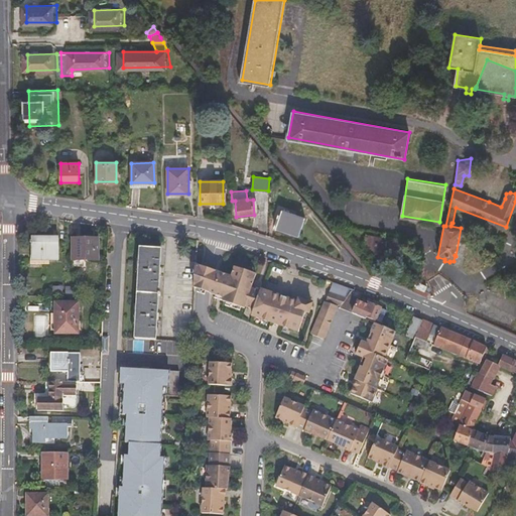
[(492,194),(489,202),(501,207),(505,199),(492,194)]
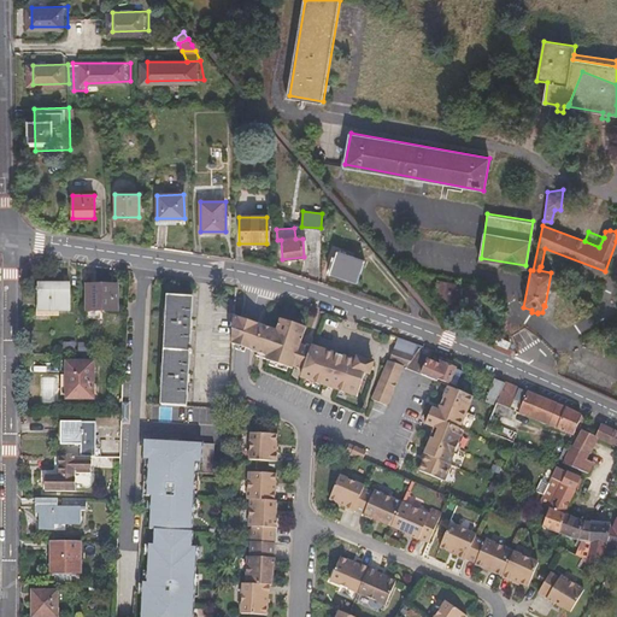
[(364,262),(336,252),(328,275),(356,285),(364,262)]
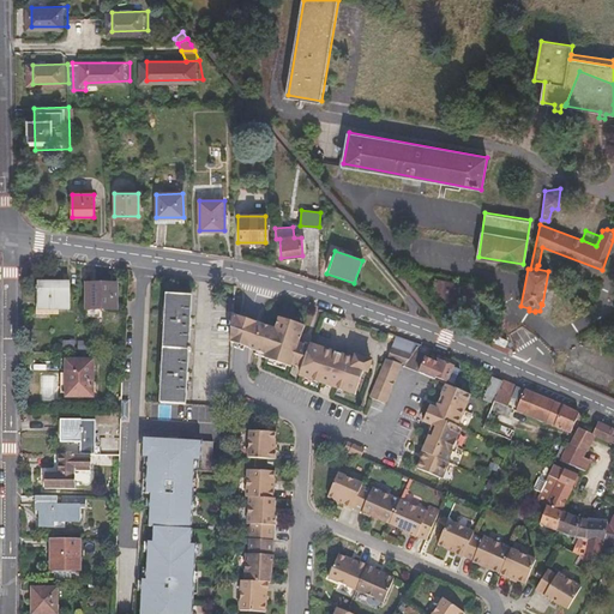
[(477,309),(480,287),(439,280),(437,304),(477,309)]
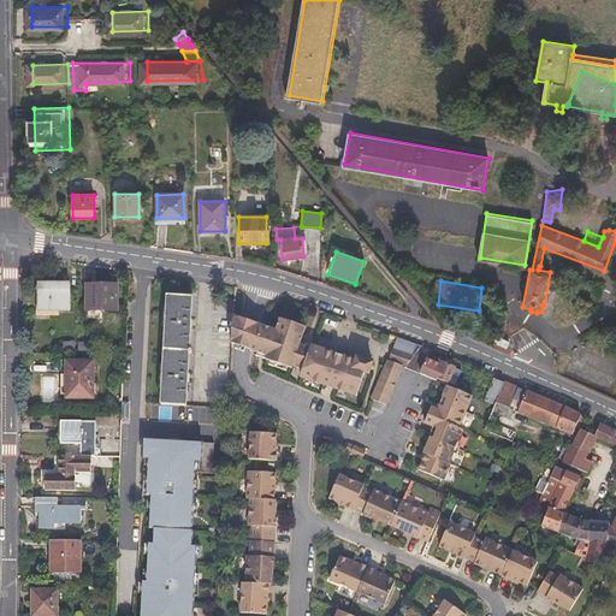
[(117,309),(117,283),(86,283),(86,315),(100,315),(100,309),(117,309)]
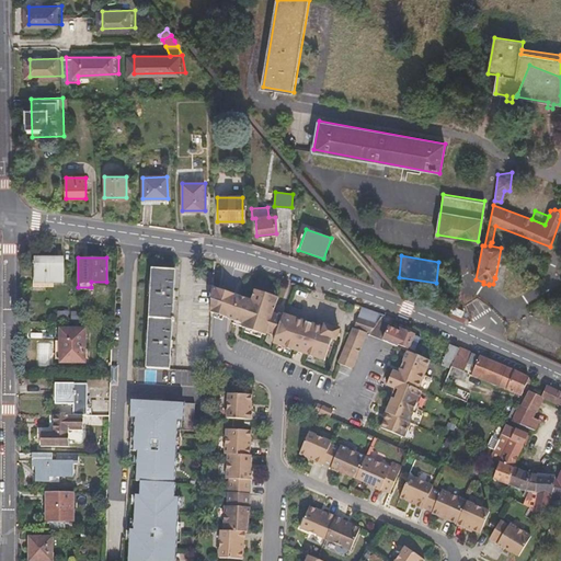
[(36,260),(36,282),(54,282),(65,282),(66,260),(36,260)]
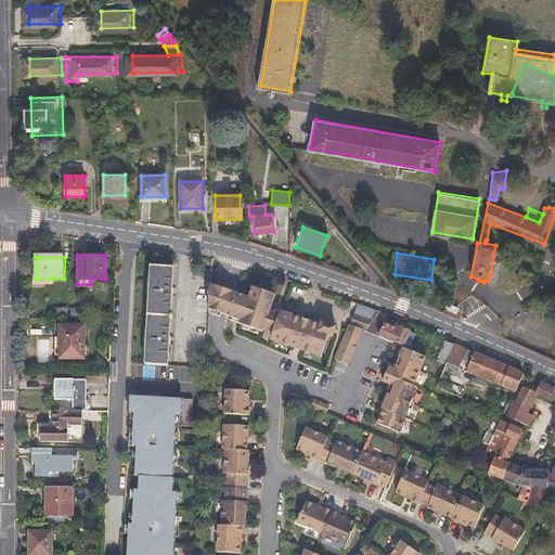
[(151,267),(144,368),(168,369),(173,268),(151,267)]
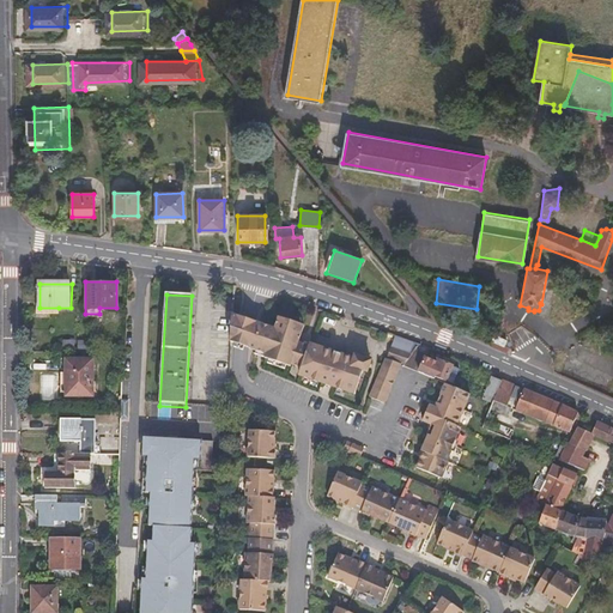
[(252,345),(260,319),(249,315),(235,310),(234,339),(243,343),(252,345)]
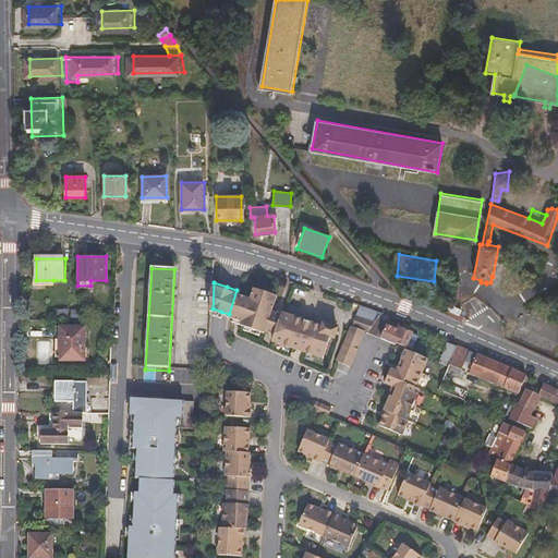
[(237,290),(229,314),(242,319),(241,323),(265,330),(265,328),(276,331),(274,339),(325,355),(331,334),(334,335),(337,326),(323,322),(322,324),(283,311),(273,307),(277,293),(253,284),(250,295),(237,290)]
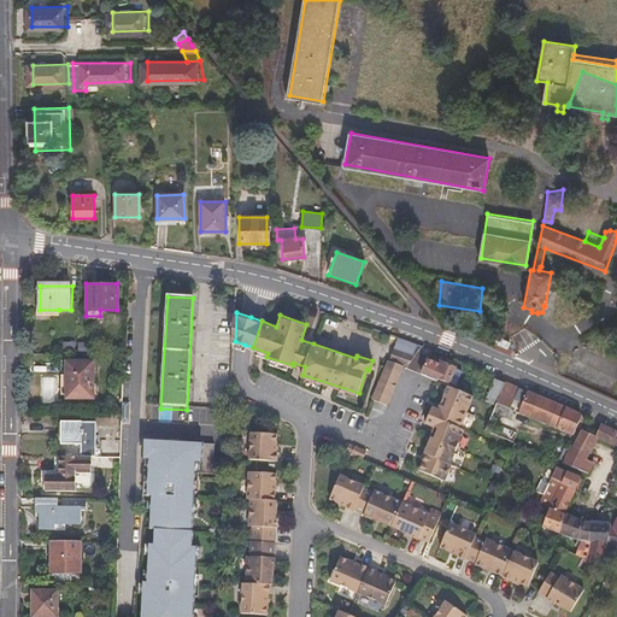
[(369,395),(387,403),(403,364),(407,366),(419,351),(423,345),(393,334),(386,357),(383,356),(369,395)]
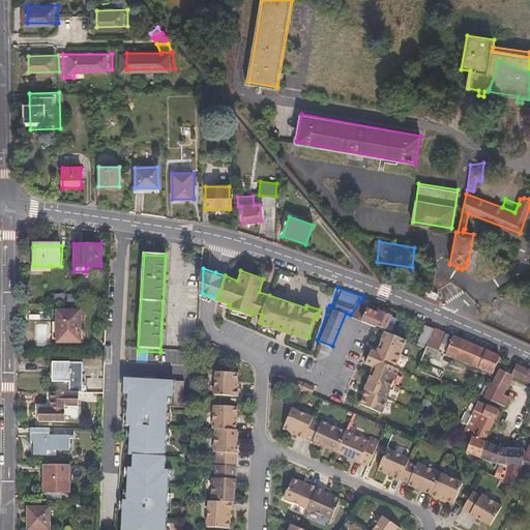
[(56,295),(56,304),(65,303),(65,295),(56,295)]
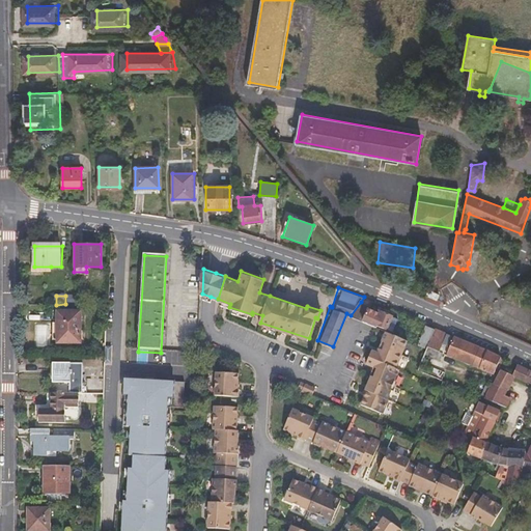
[(444,308),(446,303),(436,298),(434,302),(444,308)]
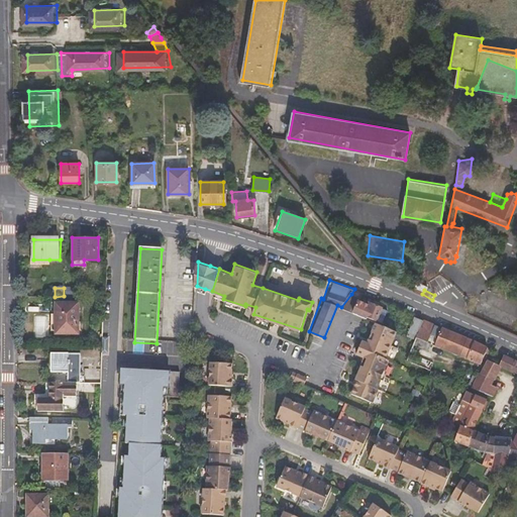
[(362,299),(351,294),(341,307),(340,308),(355,314),(360,302),(362,299)]
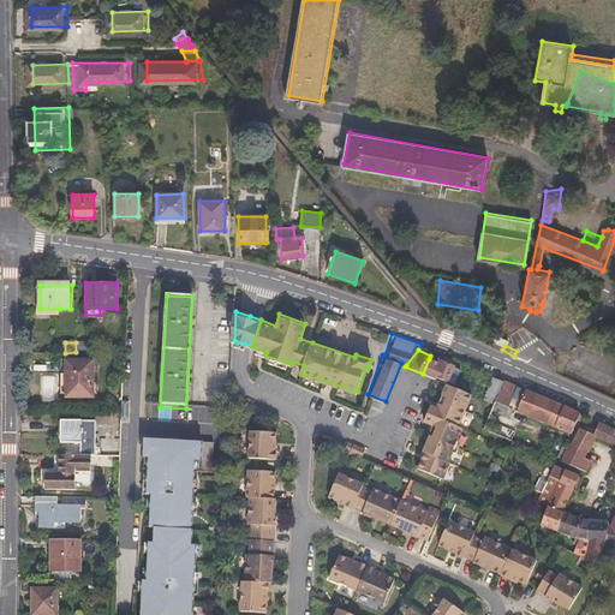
[(441,364),(429,359),(423,374),(440,381),(440,378),(448,382),(451,381),(455,382),(460,370),(442,363),(441,364)]
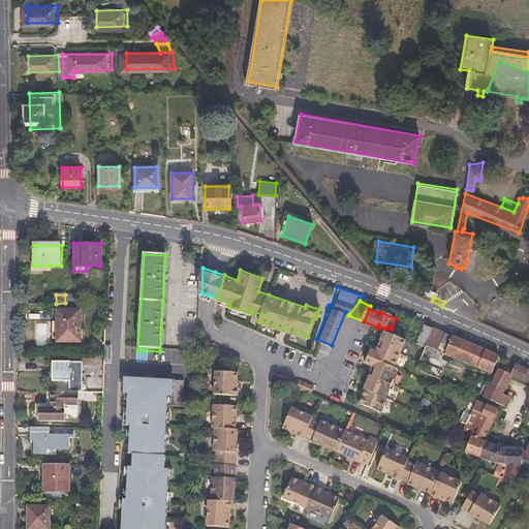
[(57,311),(57,322),(57,340),(57,343),(79,343),(80,311),(57,311)]
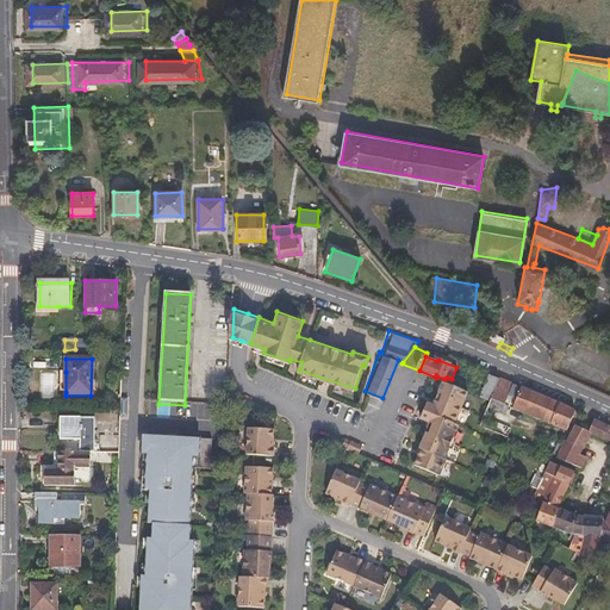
[(499,377),(492,373),(487,383),(481,380),(475,393),(490,399),(499,377)]
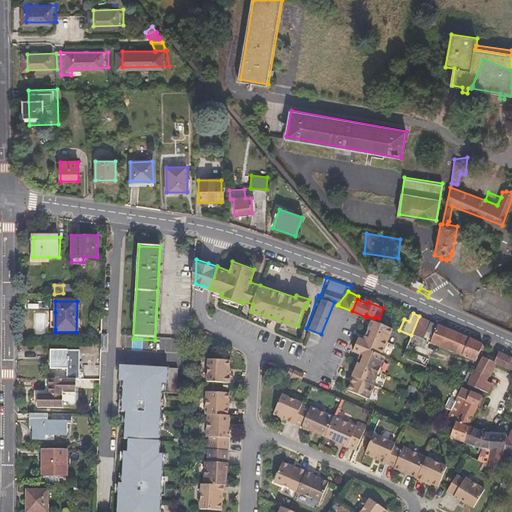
[(440,325),(419,316),(411,335),(408,340),(422,346),(426,336),(477,354),(482,343),(440,325)]
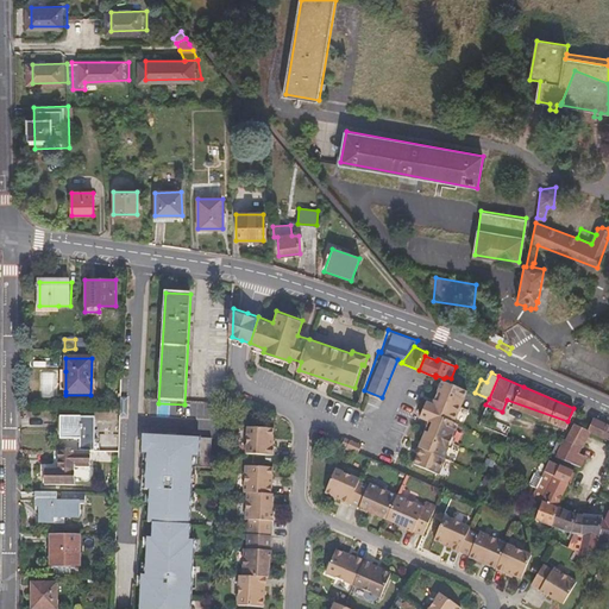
[(459,420),(471,391),(446,381),(437,402),(431,401),(425,416),(433,420),(429,429),(431,431),(425,446),(426,447),(420,463),(445,472),(452,456),(451,454),(463,422),(459,420)]
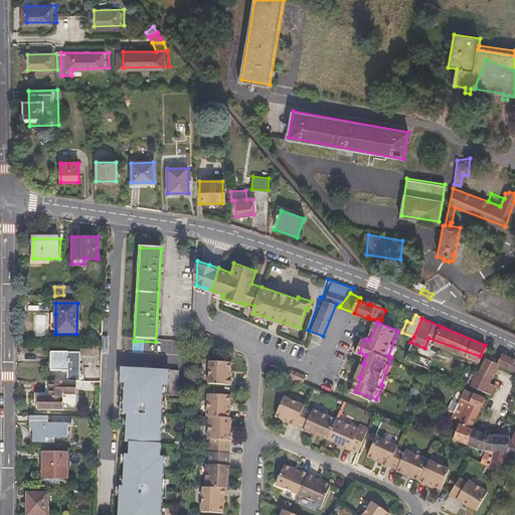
[(514,370),(514,358),(501,352),(496,364),(514,371),(514,370)]
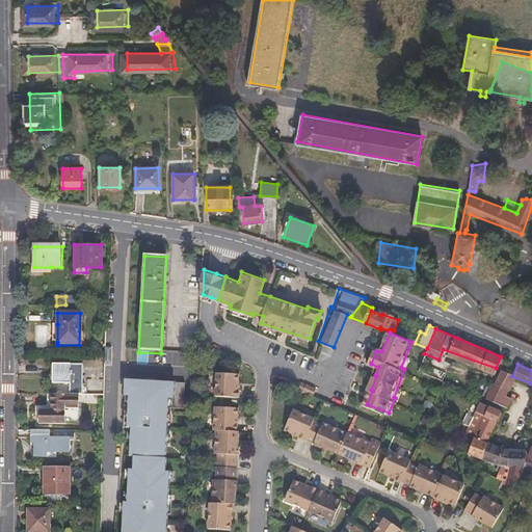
[(77,394),(89,394),(89,384),(84,384),(84,365),(55,365),(55,383),(72,383),(72,394),(51,394),(52,409),(41,409),(41,424),(65,424),(67,408),(77,408),(77,394)]
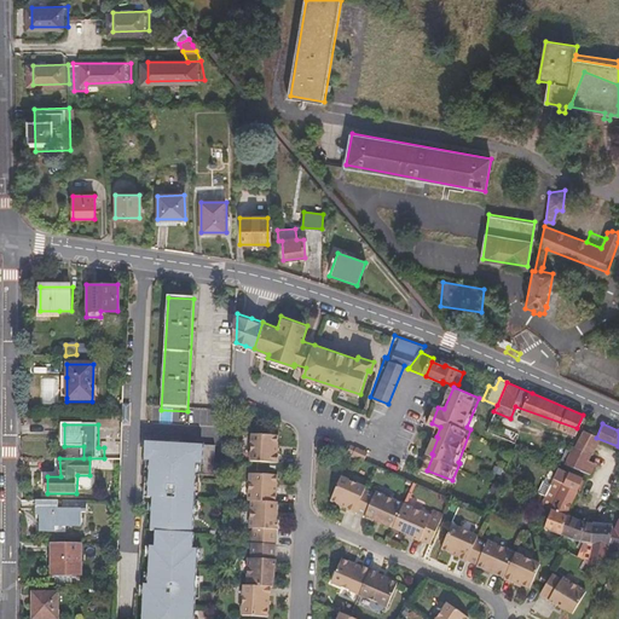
[(253,452),(278,453),(279,445),(278,445),(279,426),(254,424),(253,452)]
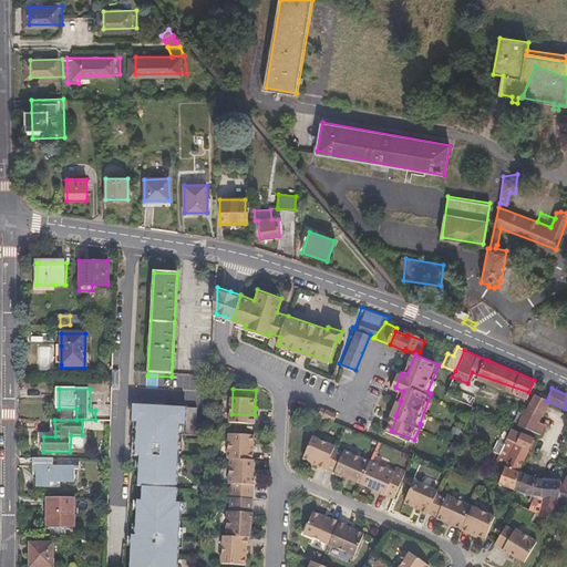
[(459,389),(455,397),(471,403),(474,397),(459,389)]
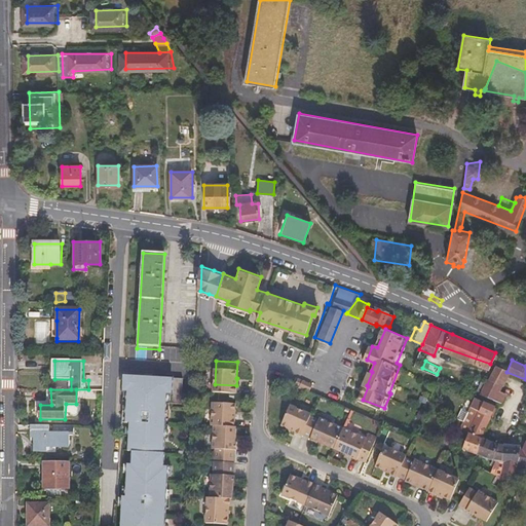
[(501,384),(506,372),(494,367),(488,379),(501,384)]
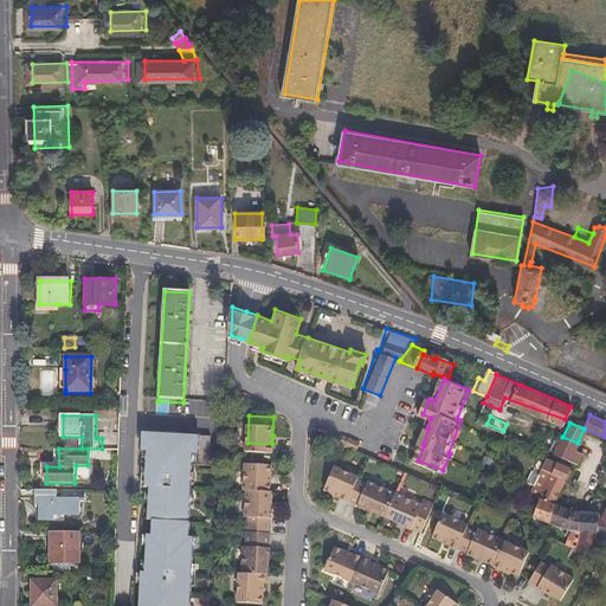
[(211,464),(212,434),(149,431),(143,437),(141,484),(149,484),(148,517),(152,517),(152,533),(146,533),(144,569),(140,569),(137,605),(189,605),(194,536),(189,536),(191,521),(189,520),(193,463),(211,464)]
